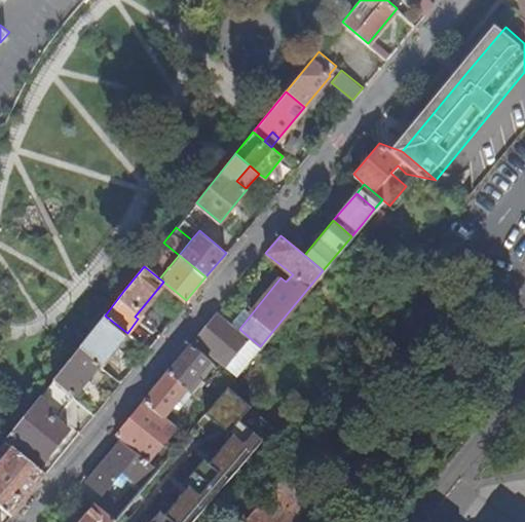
[(218,311),(194,338),(225,364),(248,336),(239,329),(218,311)]
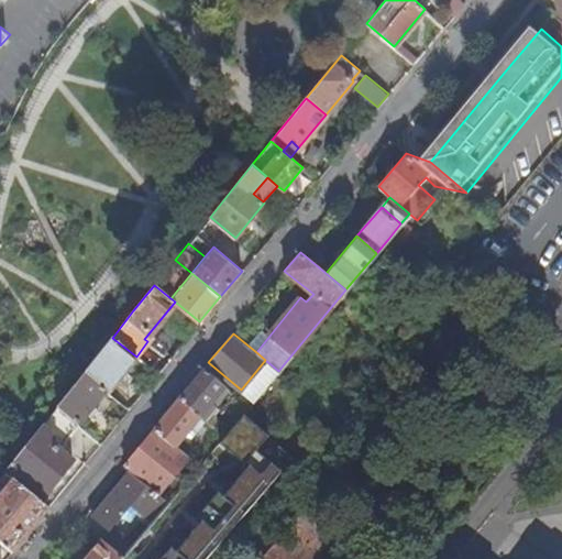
[(109,391),(136,357),(112,338),(85,371),(106,388),(109,391)]
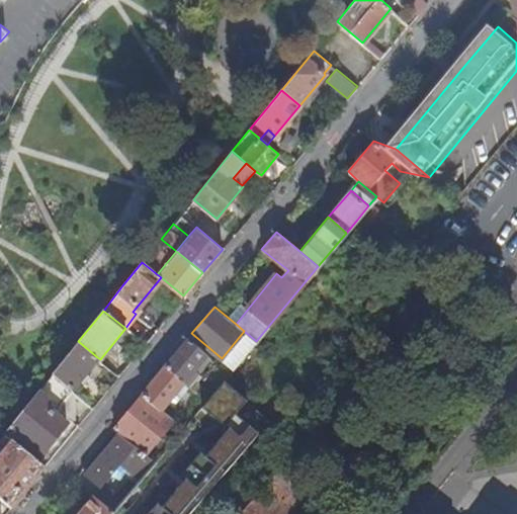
[(188,338),(166,365),(183,380),(196,364),(199,367),(209,355),(188,338)]
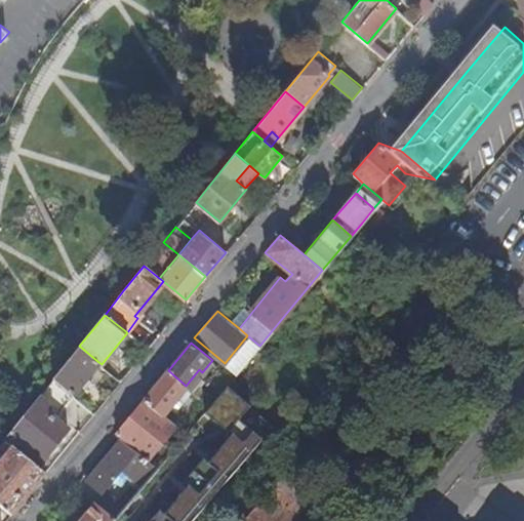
[(53,377),(73,394),(98,362),(79,346),(53,377)]
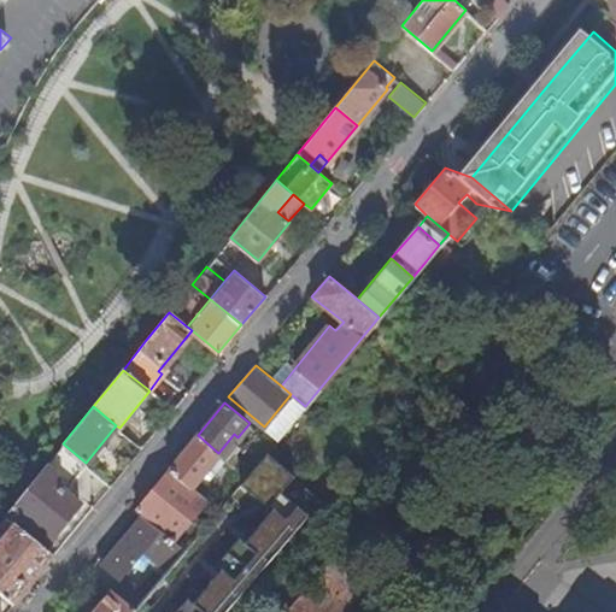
[(260,431),(233,465),(246,476),(267,452),(274,442),(260,431)]
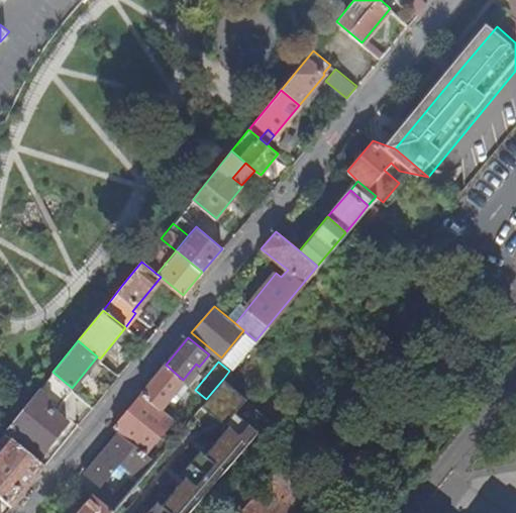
[(166,365),(142,392),(161,407),(183,380),(166,365)]
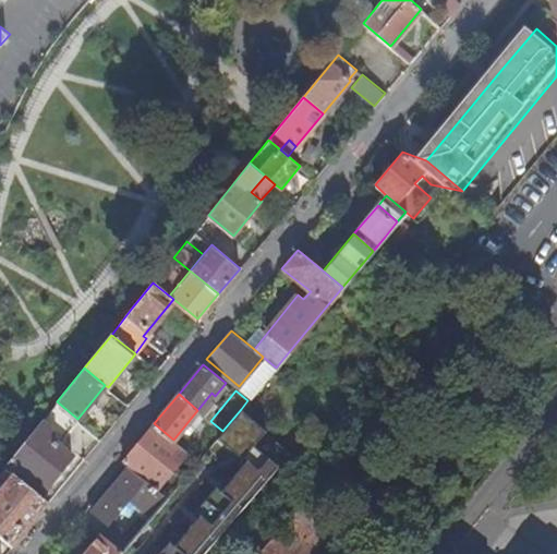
[(65,434),(77,419),(57,401),(44,417),(59,428),(65,434)]
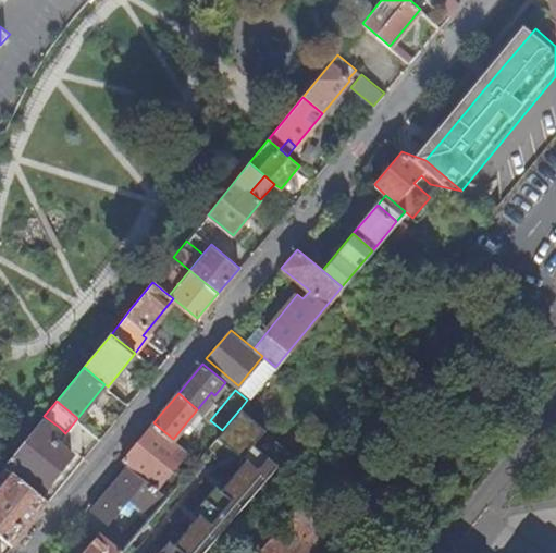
[(275,438),(241,408),(222,430),(215,438),(245,462),(220,491),(214,487),(193,512),(198,516),(173,544),(168,540),(155,552),(201,552),(278,465),(263,452),(275,438)]
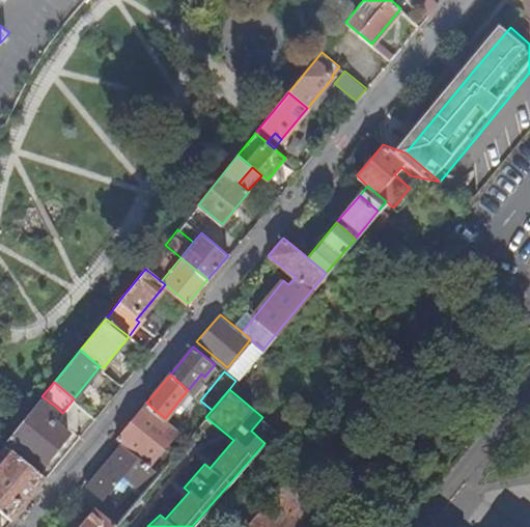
[(49,415),(56,407),(42,396),(36,405),(49,415)]
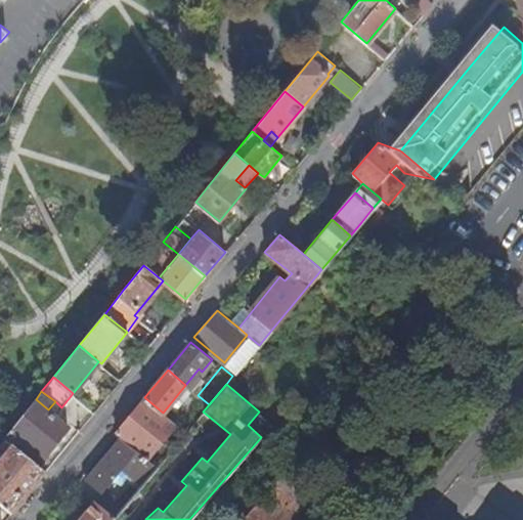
[(144,397),(116,431),(123,436),(147,458),(176,424),(163,413),(144,397)]
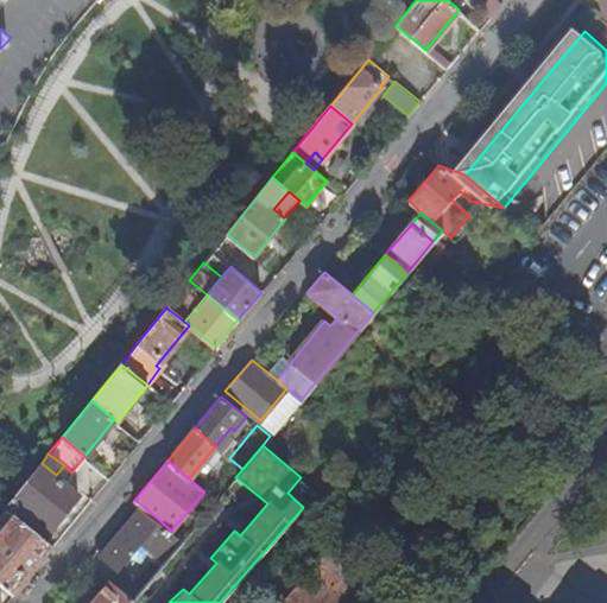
[(42,463),(27,481),(5,507),(44,537),(80,493),(56,475),(42,463)]
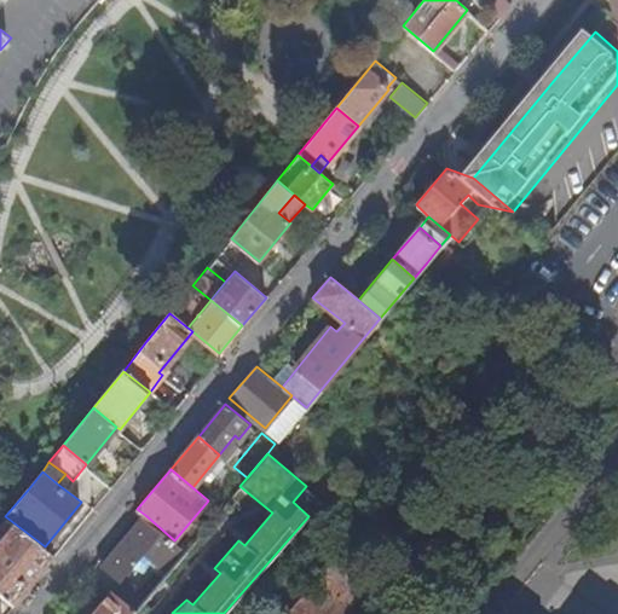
[(174,540),(145,515),(104,563),(119,575),(144,546),(171,568),(185,550),(174,540)]
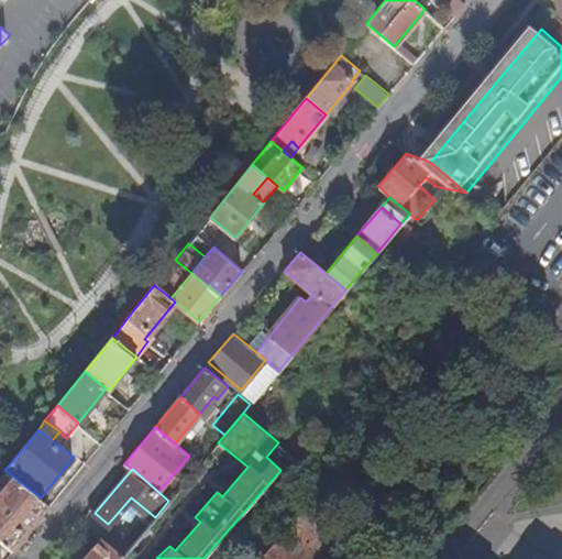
[(0,540),(11,550),(48,505),(41,497),(4,470),(0,475),(0,479),(8,485),(0,494),(0,540)]
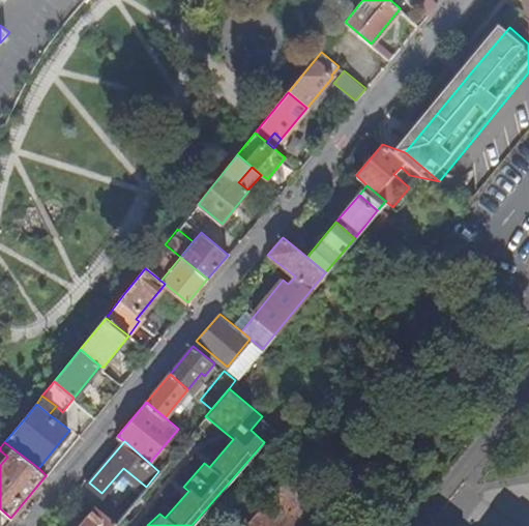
[(270,494),(299,519),(315,500),(286,476),(270,494)]
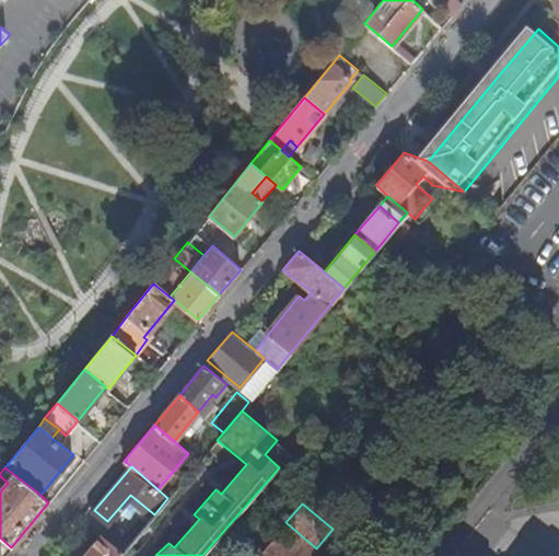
[(112,522),(101,534),(123,553),(132,541),(112,522)]
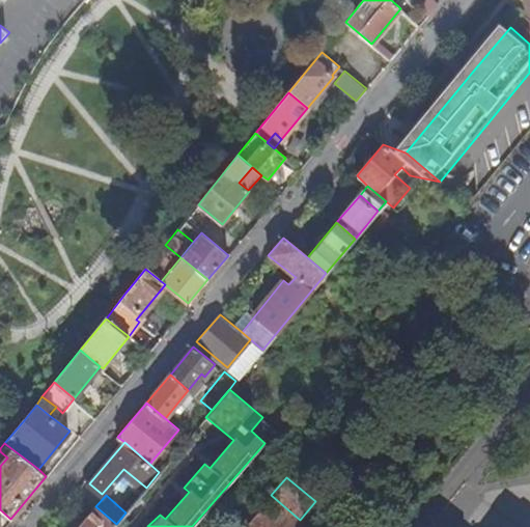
[(258,510),(277,526),(294,526),(300,520),(271,495),(258,510)]
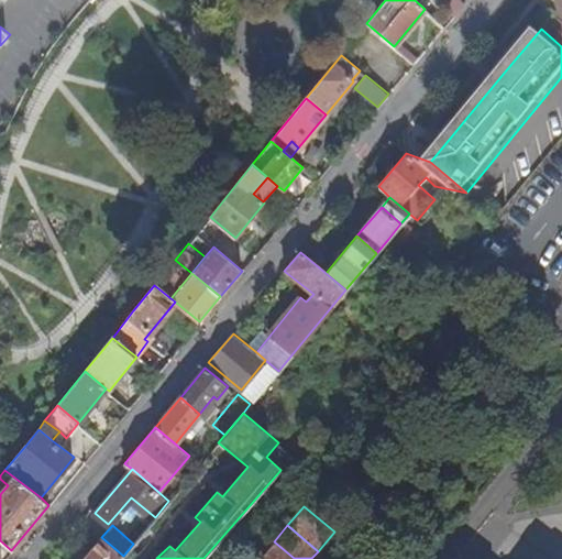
[(119,558),(123,556),(101,537),(83,558),(119,558)]
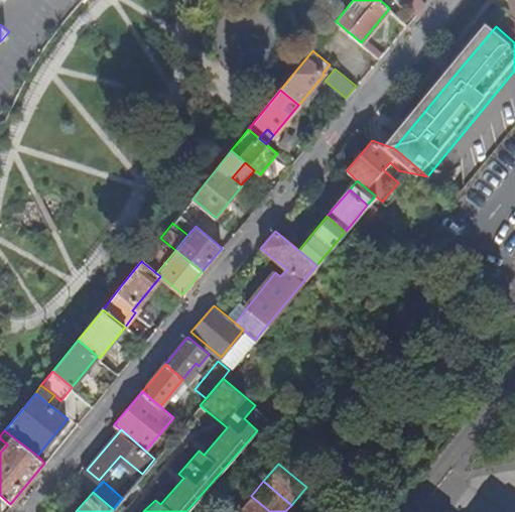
[(269,511),(251,496),(237,511),(269,511)]
